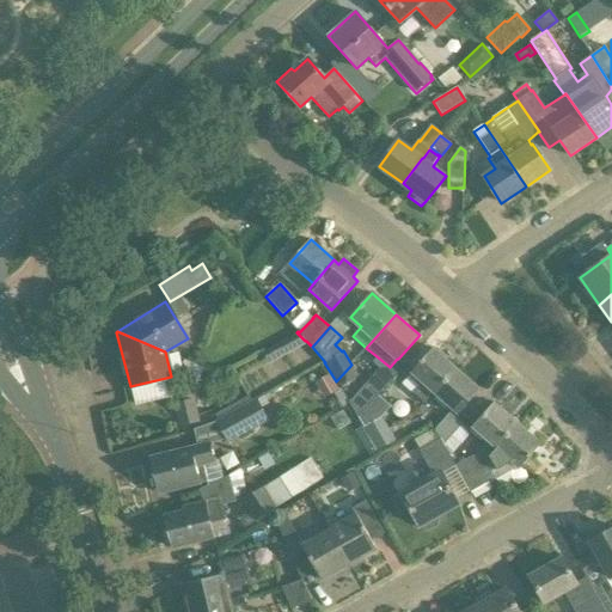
[(435,392),(457,368),(433,348),(411,372),(412,372),(404,381),(415,391),(412,393),(424,404),(435,392)]
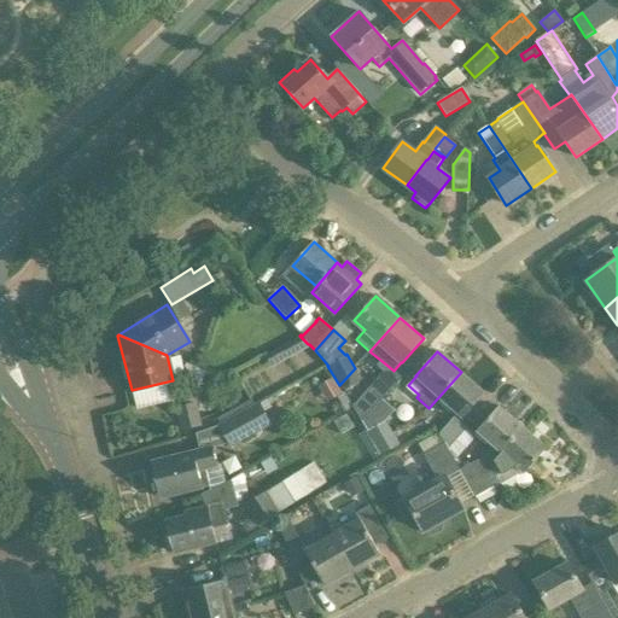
[(342,390),(361,379),(355,368),(339,385),(342,390)]
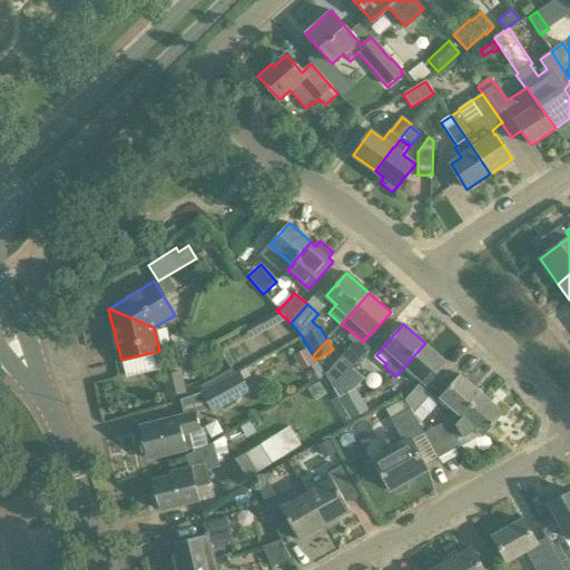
[(425,343),(405,365),(428,385),(448,363),(425,343)]
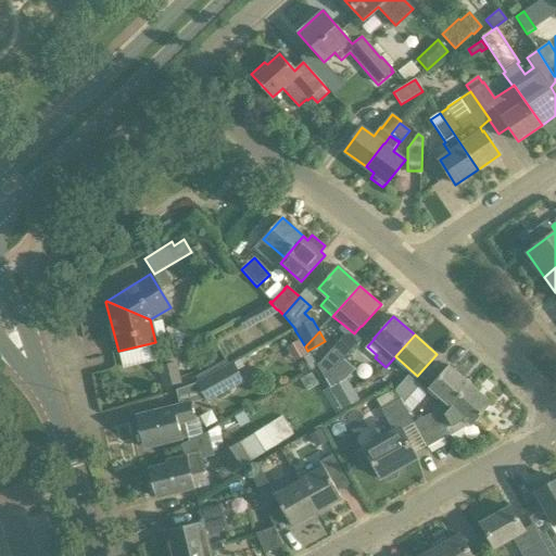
[(317,366),(308,352),(306,353),(299,340),(286,346),(294,362),(303,356),(311,369),(317,366)]
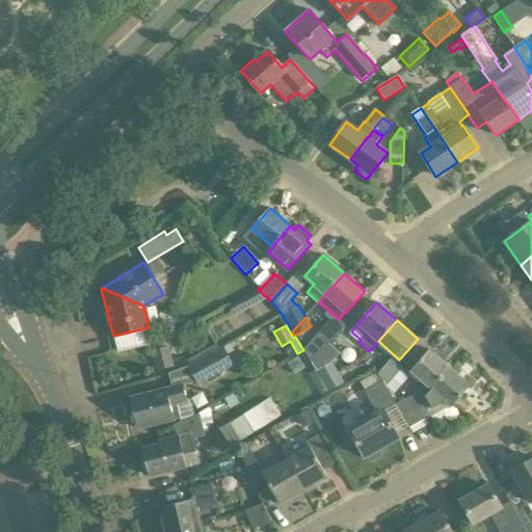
[(328,344),(317,334),(303,349),(311,364),(328,344)]
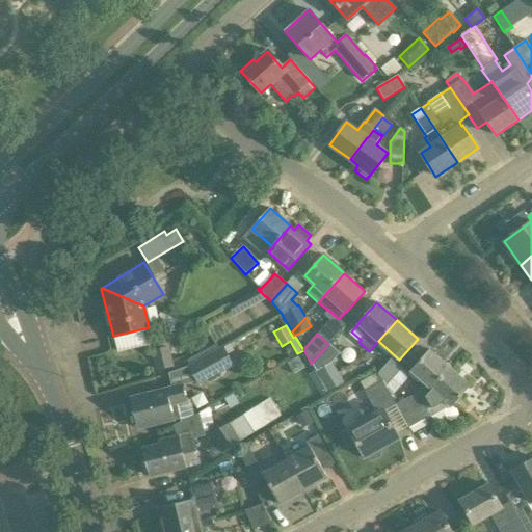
[(186,366),(187,367),(192,382),(195,381),(197,386),(233,366),(227,354),(233,350),(230,344),(223,347),(222,346),(218,348),(216,344),(186,361),(189,365),(186,366)]
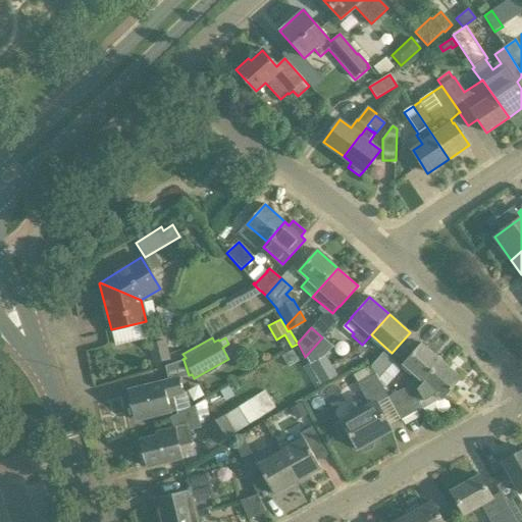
[(325,355),(332,347),(322,337),(305,357),(316,375),(331,366),(325,355)]
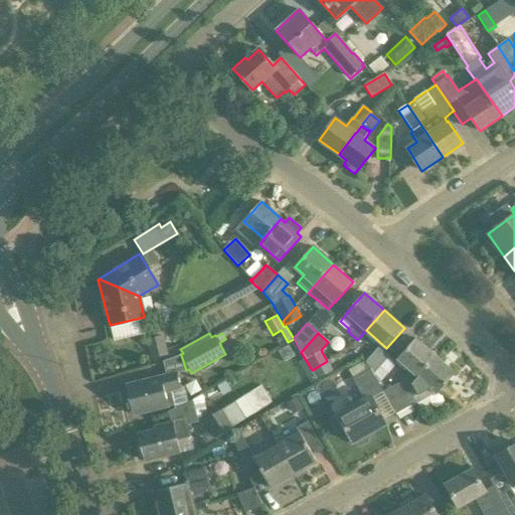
[(163,336),(146,339),(150,358),(167,355),(163,336)]
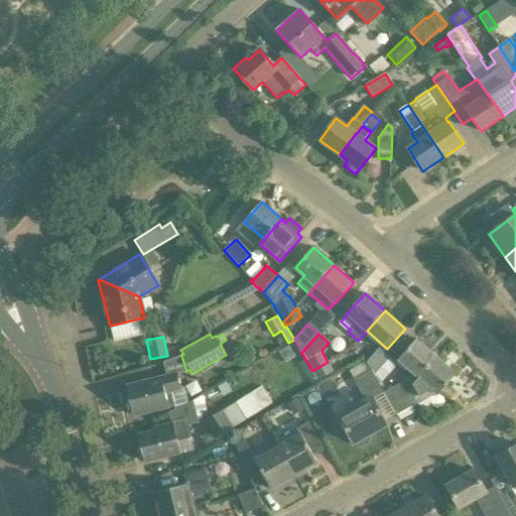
[(399,360),(410,370),(401,380),(403,382),(395,387),(403,401),(413,396),(409,388),(437,357),(417,339),(399,360)]
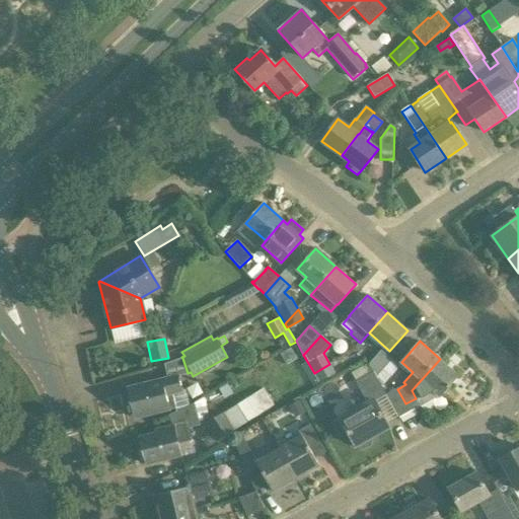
[(280,354),(286,365),(296,359),(291,348),(280,354)]
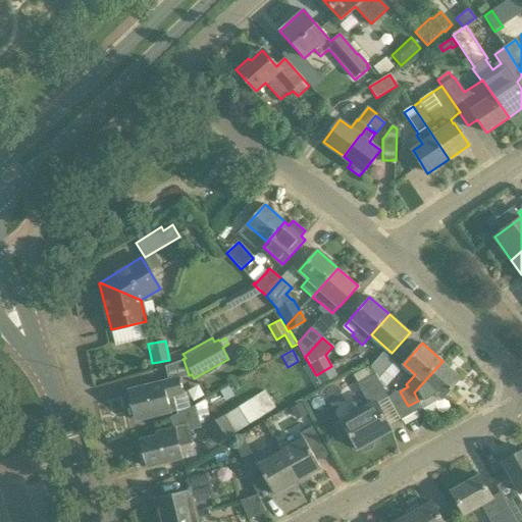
[(379,379),(395,362),(383,353),(371,366),(379,379)]
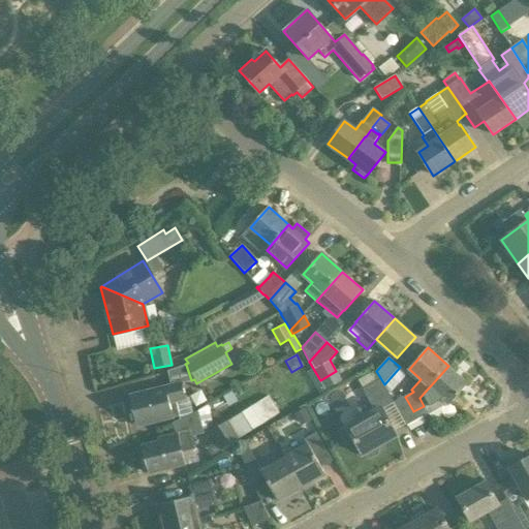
[(469,383),(448,366),(419,398),(424,406),(413,411),(405,397),(393,403),(406,425),(428,413),(426,411),(430,409),(430,407),(438,402),(444,404),(447,403),(450,405),(469,383)]
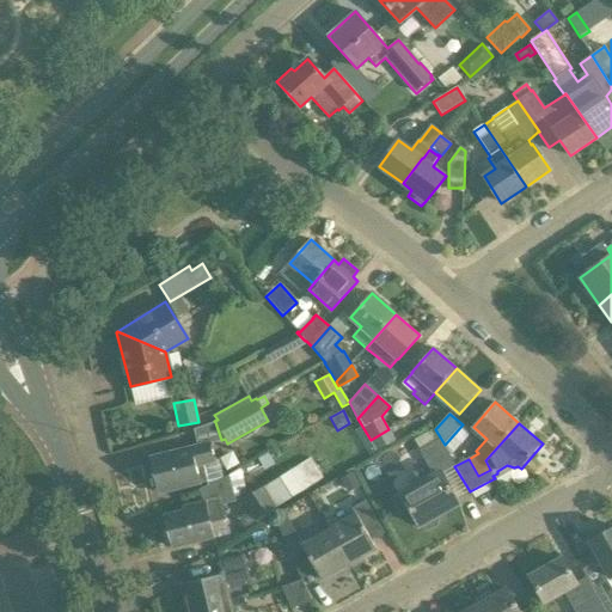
[(463,424),(445,445),(451,456),(472,433),(463,424)]
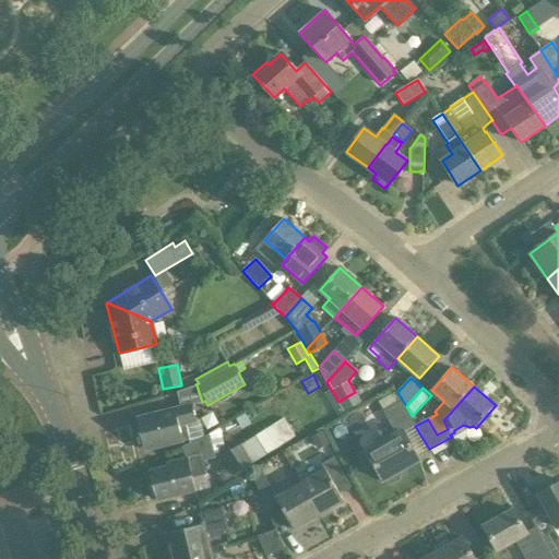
[(344,413),(361,402),(355,392),(339,402),(344,413)]
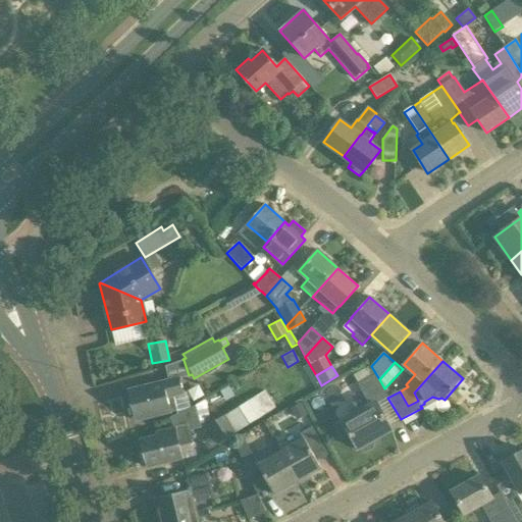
[(359,449),(359,448),(365,453),(373,449),(372,440),(393,429),(377,403),(388,397),(384,389),(384,388),(379,379),(371,366),(371,367),(370,366),(353,375),(370,407),(337,425),(335,430),(340,437),(345,438),(351,435),(359,449)]
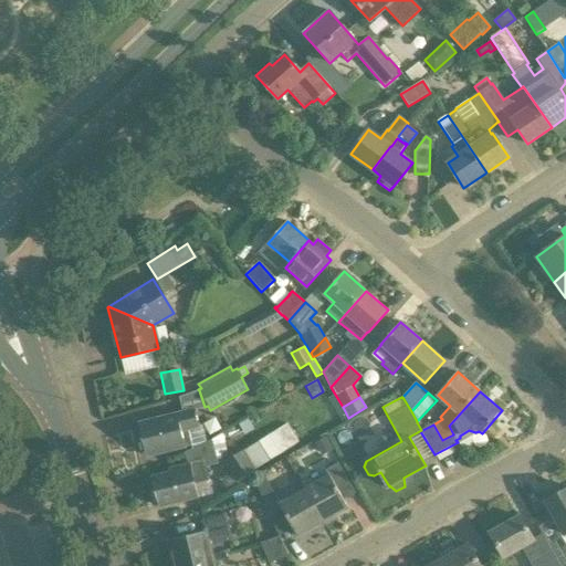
[(191,446),(187,429),(198,427),(195,410),(139,423),(144,440),(142,443),(143,450),(146,451),(147,457),(191,446)]
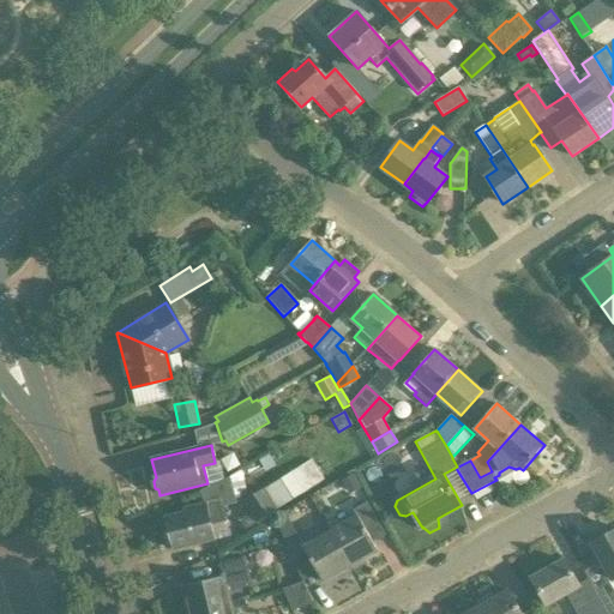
[(269,455),(258,461),(265,471),(276,465),(269,455)]
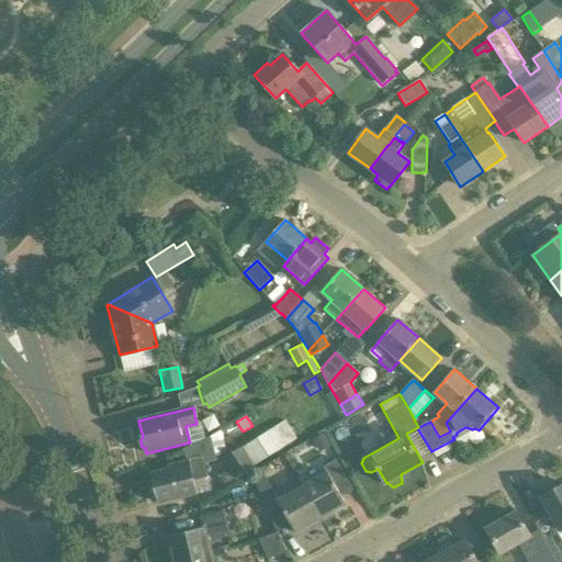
[(284,422),(240,448),(240,447),(223,458),(229,470),(218,475),(225,486),(237,479),(236,476),(295,440),(284,422)]
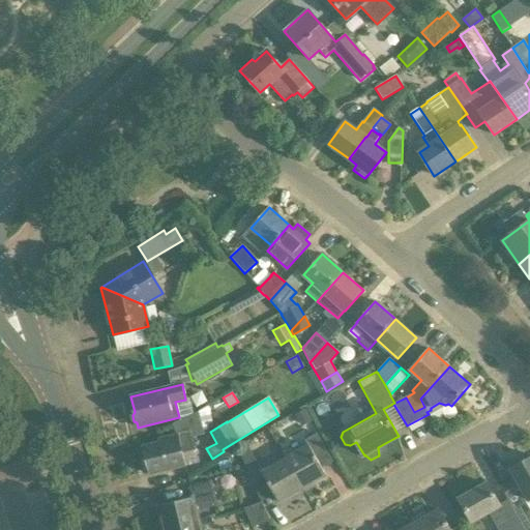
[(195,449),(192,437),(204,435),(203,431),(212,425),(207,406),(193,415),(173,423),(176,435),(158,439),(159,443),(143,447),(150,474),(185,466),(181,453),(195,449)]
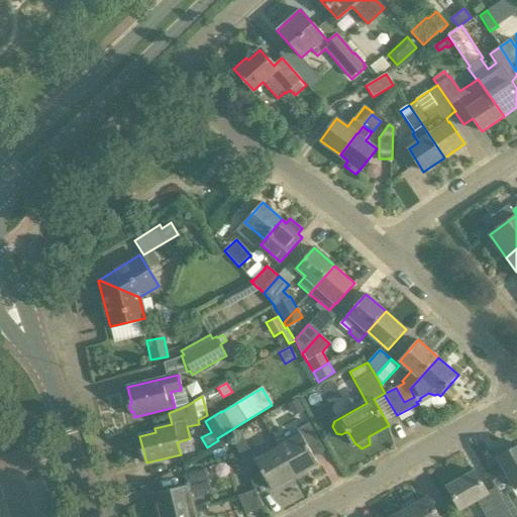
[(304,411),(297,399),(286,405),(292,417),(304,411)]
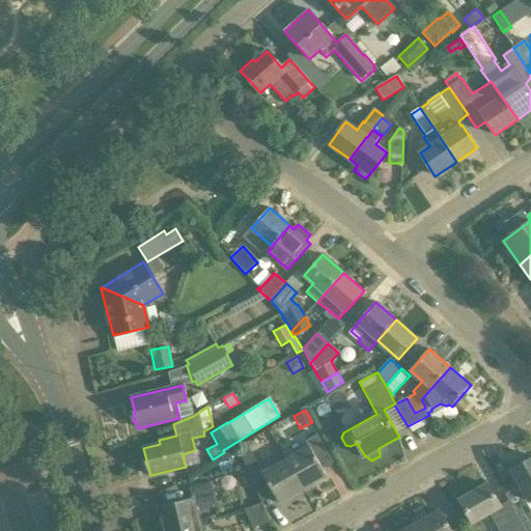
[(446,432),(437,424),(431,430),(441,438),(446,432)]
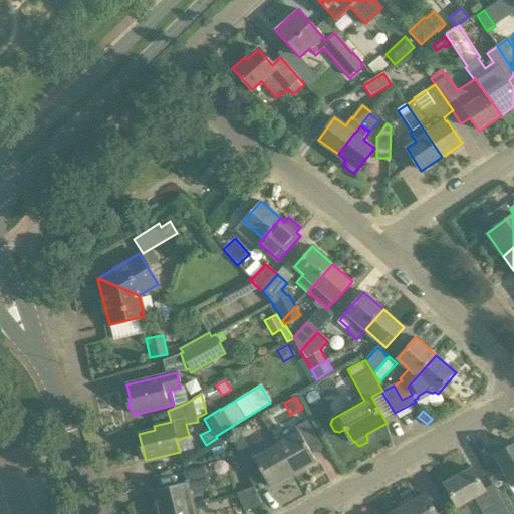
[(277,445),(293,474),(316,461),(302,437),(313,431),(307,421),(295,428),(298,433),(277,445)]
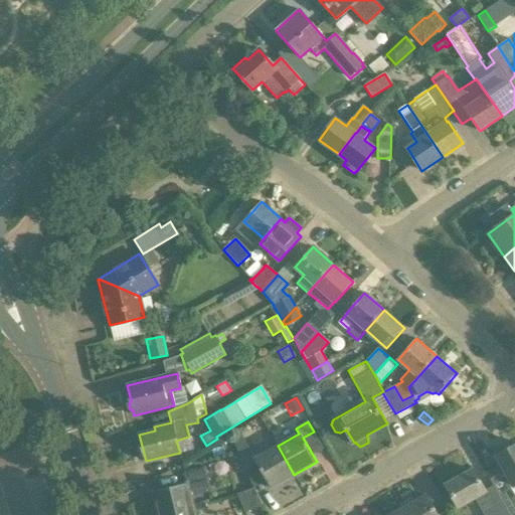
[(294,475),(278,446),(254,458),(251,453),(240,459),(245,471),(258,464),(271,488),(294,475)]
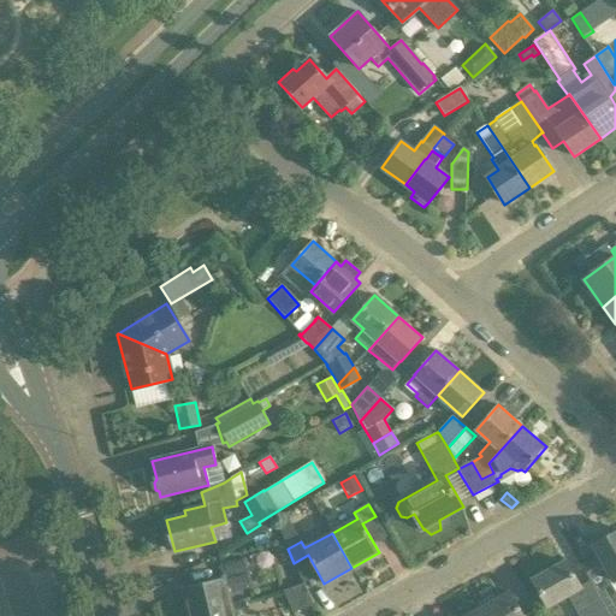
[(610,615),(615,615),(615,593),(610,584),(615,580),(615,533),(594,545),(599,556),(582,566),(591,581),(610,615)]
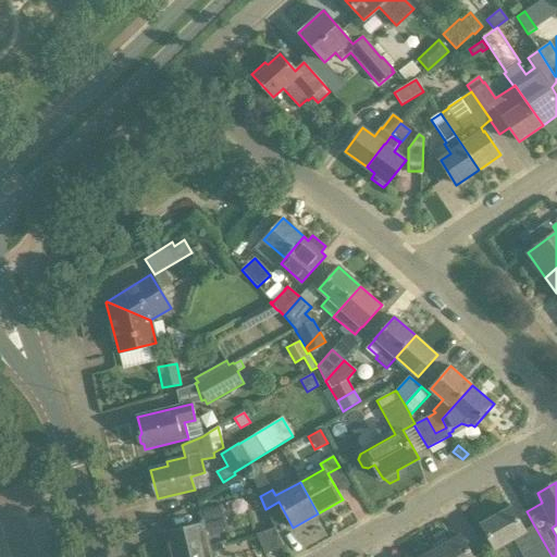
[(208,548),(206,536),(229,531),(222,505),(199,510),(202,523),(165,532),(171,556),(172,556),(209,548),(208,548)]
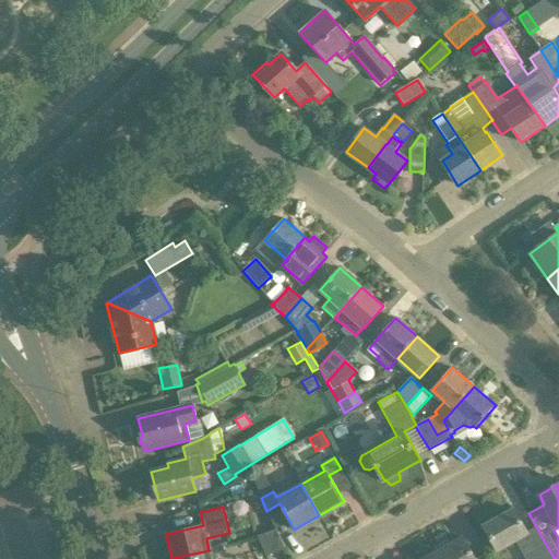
[(515,540),(525,558),(554,558),(536,527),(526,533),(513,510),(484,526),(498,550),(515,540)]
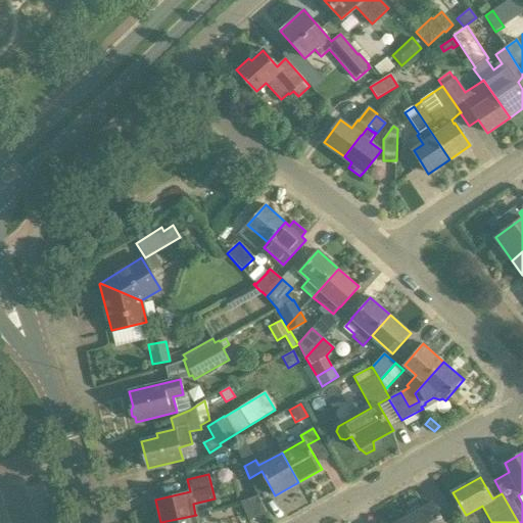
[(257,495),(240,502),(248,520),(266,514),(257,495)]
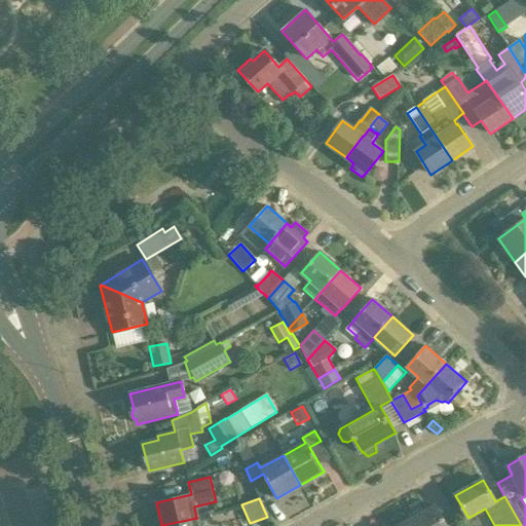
[(447,525),(436,506),(410,521),(412,525),(459,525),(458,523),(453,525),(447,525)]
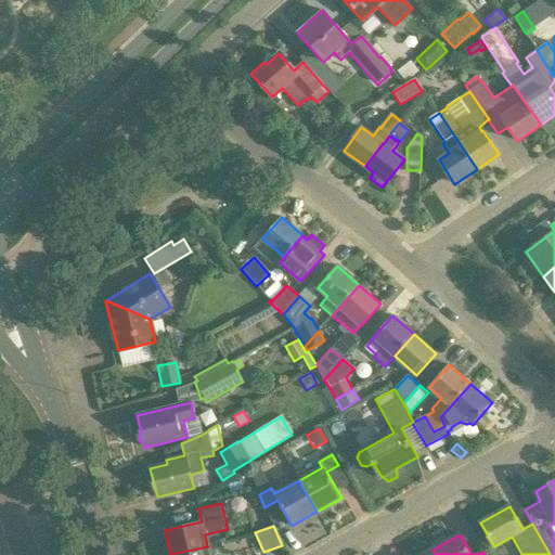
[(234,554),(234,552),(224,554),(222,546),(235,543),(234,540),(207,546),(208,546),(171,554),(234,554)]
